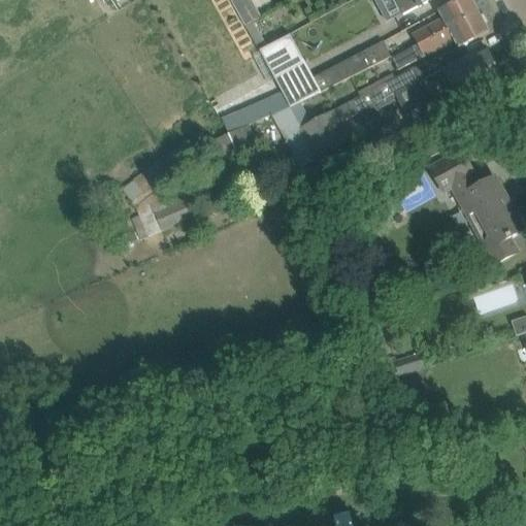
[(230,0),(244,24),(252,20),(260,14),(251,0),(230,0)]
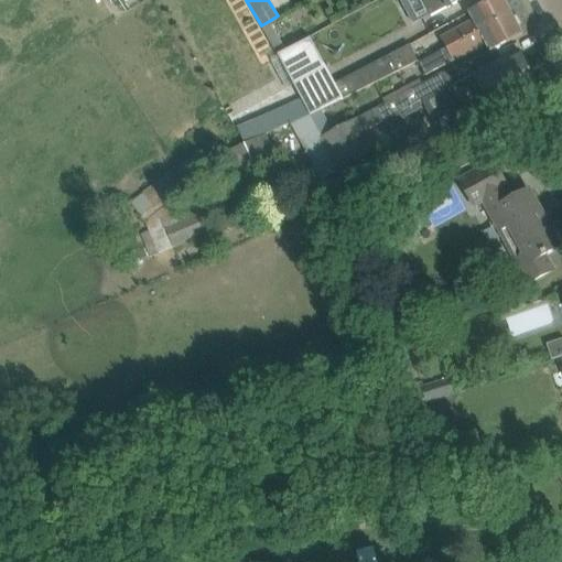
[(421,0),(430,14),(445,6),(455,0),(421,0)]
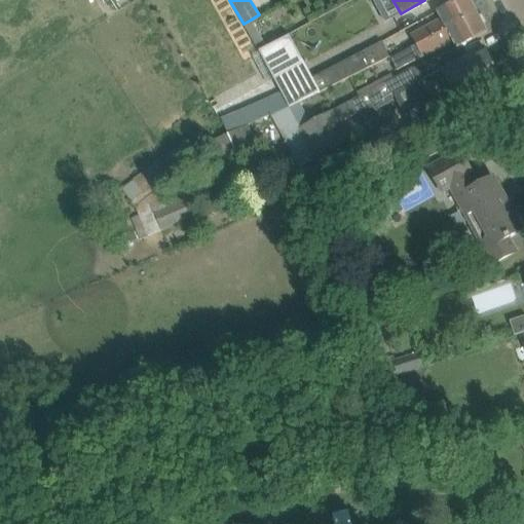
[(409,32),(415,42),(415,43),(476,10),(470,0),(450,0),(436,8),(440,15),(409,32)]
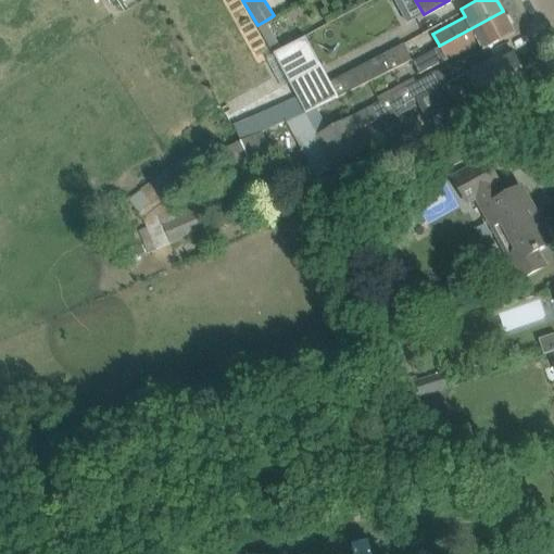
[(439,46),(439,45),(412,59),(418,72),(444,57),(477,39),(481,48),(514,30),(503,11),(439,46)]
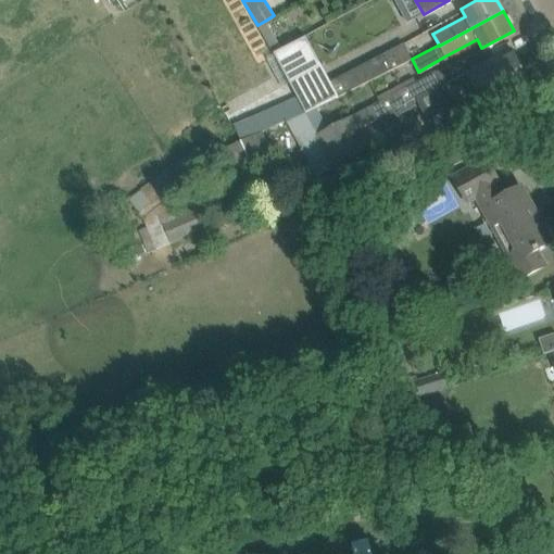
[(257,25),(273,53),(280,49),(265,21),(257,25)]
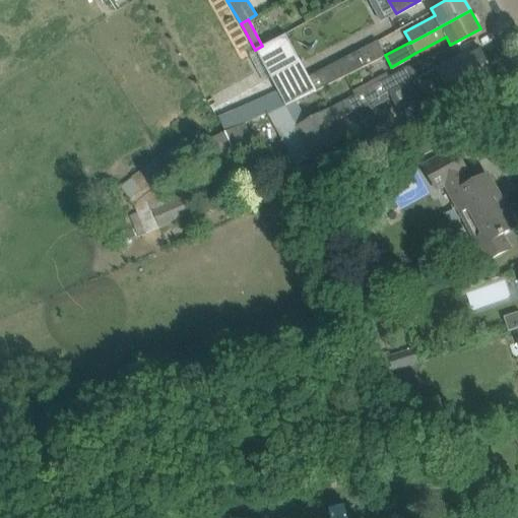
[(250,119),(266,112),(285,104),(384,54),(376,38),(308,75),(285,34),(262,46),(255,50),(277,89),(244,105),(250,119)]
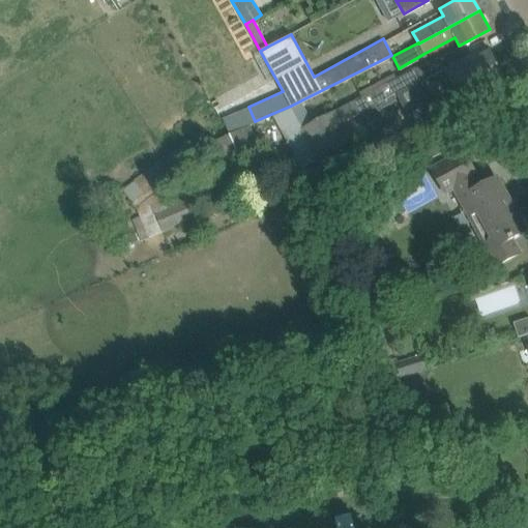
[(424,79),(417,65),(348,101),(355,114),(397,91),(410,84),(414,90),(427,84),(436,100),(459,88),(457,85),(496,63),(487,45),(446,67),(424,79)]
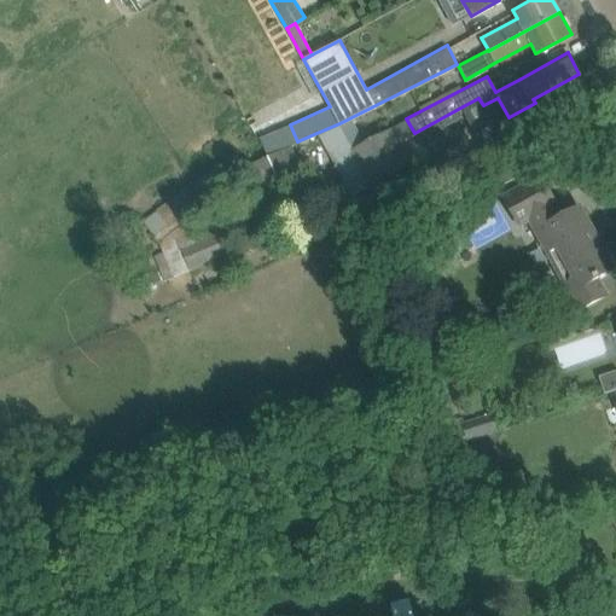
[(478,98),(463,106),(483,149),(499,140),(500,144),(516,135),(517,135),(544,121),(591,96),(579,74),(533,99),(535,103),(509,117),(498,98),(483,105),(478,98)]
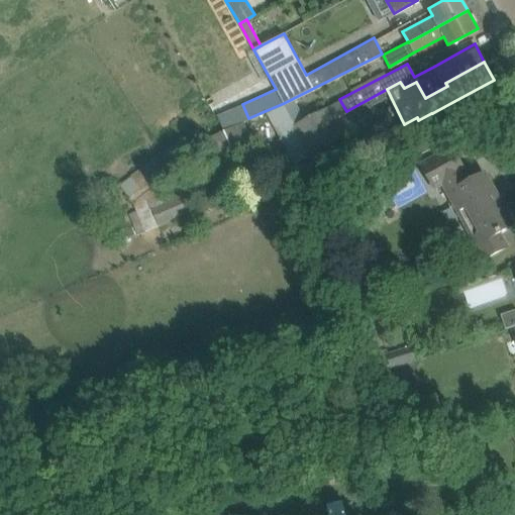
[(346,111),(339,99),(303,118),(293,123),(309,153),(334,139),(341,136),(333,121),(332,118),(346,111)]
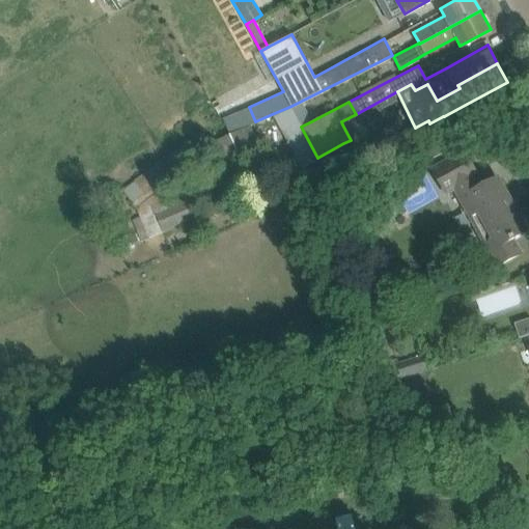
[(250,124),(227,134),(209,142),(219,167),(260,148),(250,124)]
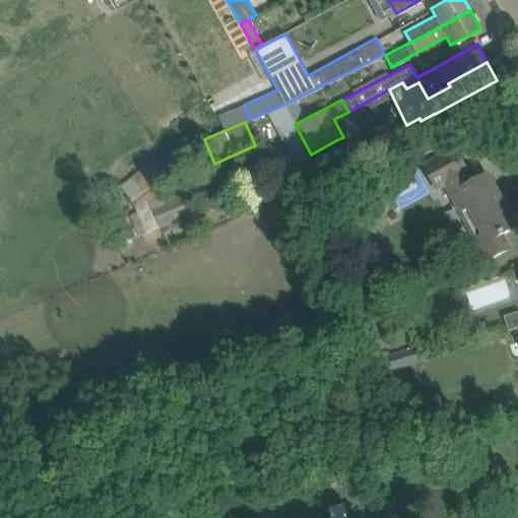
[(454,146),(436,155),(423,163),(435,186),(444,182),(483,259),(506,248),(500,234),(517,223),(517,218),(511,205),(504,208),(487,174),(469,183),(463,173),(466,171),(454,146)]
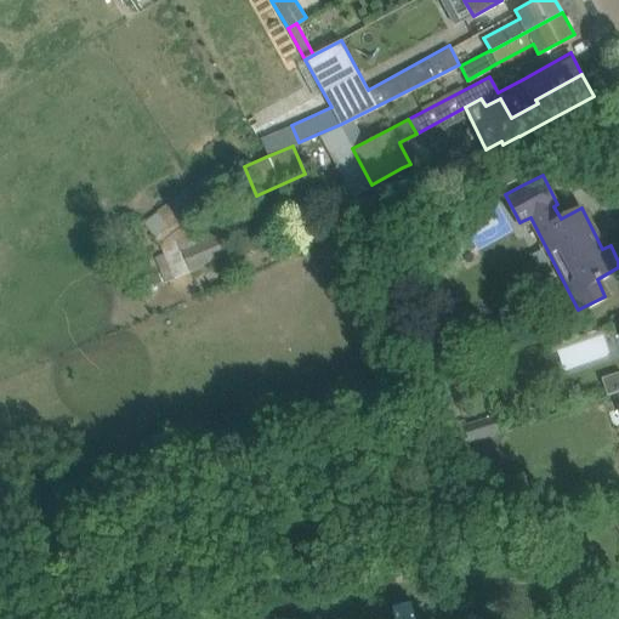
[(230,225),(198,238),(191,222),(171,232),(158,242),(163,253),(153,256),(164,280),(189,270),(191,271),(221,259),(222,262),(231,257),(230,254),(240,249),(230,225)]
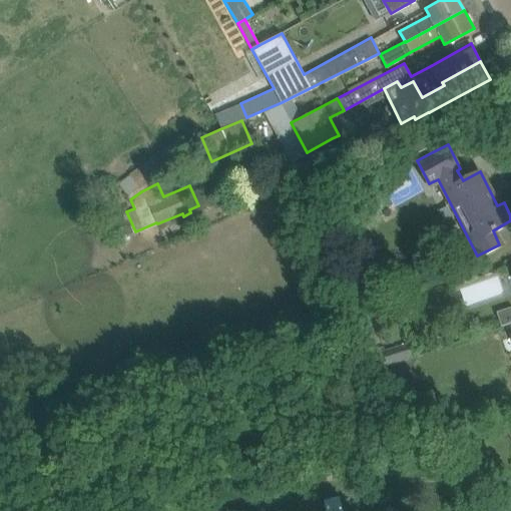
[(510,304),(495,310),(500,325),(510,321),(510,304)]
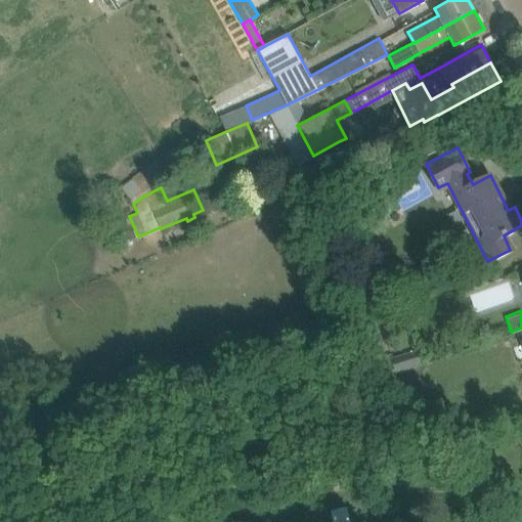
[(383,340),(377,322),(364,327),(371,344),(383,340)]
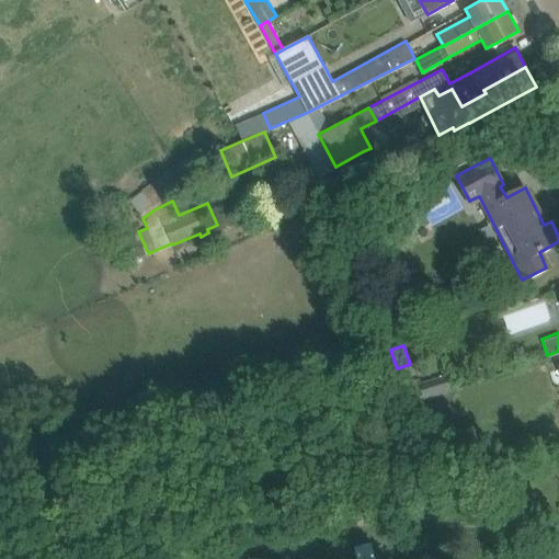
[(444,373),(402,386),(408,402),(449,389),(444,373)]
